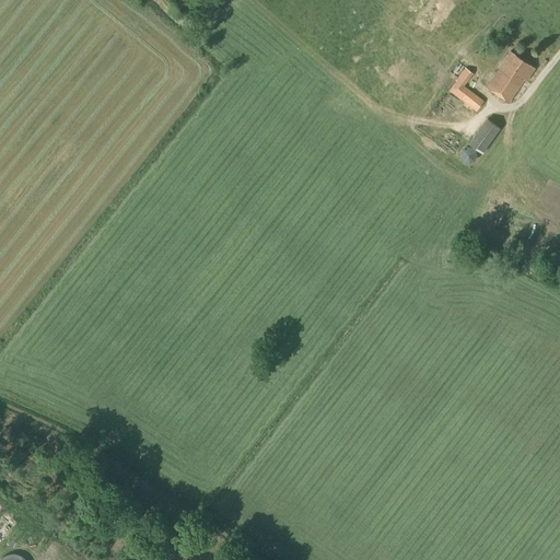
[(526,81),(535,69),(510,51),(498,68),(499,69),(487,88),(509,102),(524,80),(526,81)]
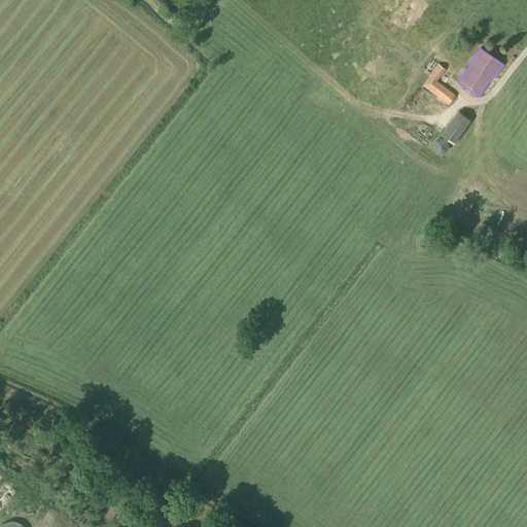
[(437,64),(421,84),(433,95),(442,84),(436,81),(446,70),(437,64)]
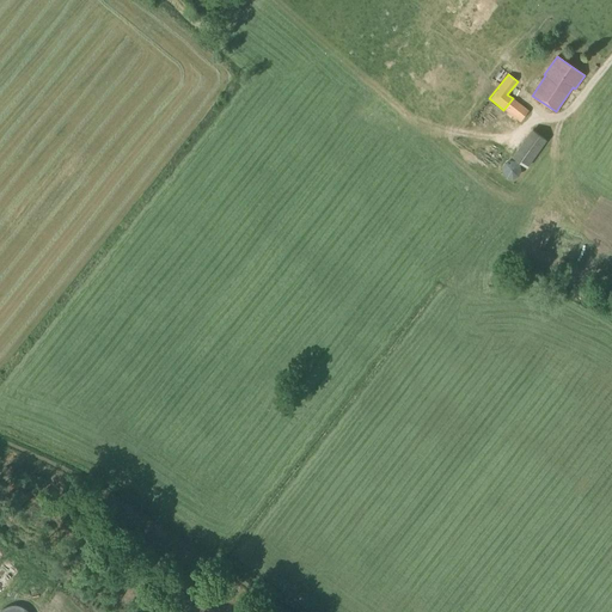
[(500,109),(493,112),(497,120),(503,116),(500,109)]
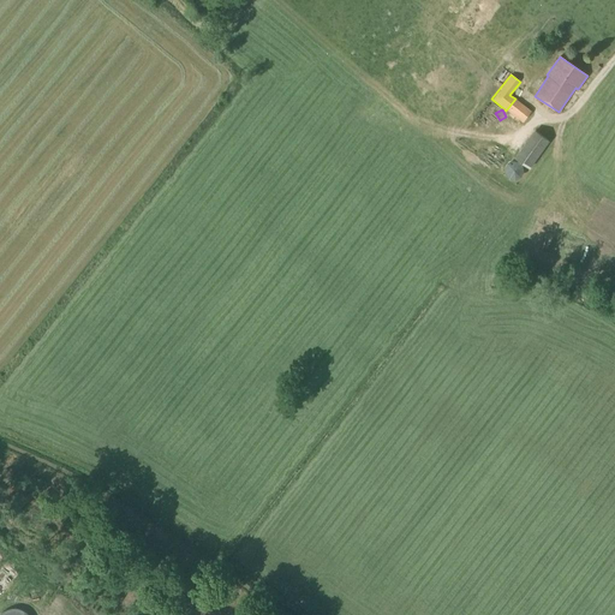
[(514,159),(530,169),(549,141),(533,130),(514,159)]
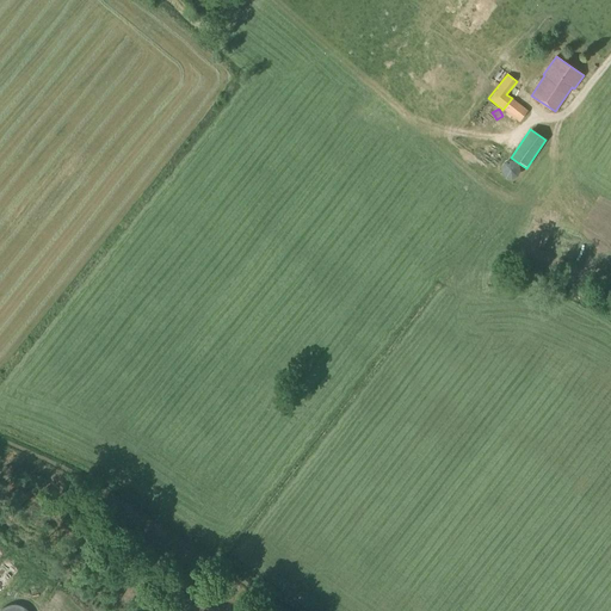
[(512,179),(517,176),(520,171),(519,165),(514,161),(510,160),(504,162),(501,167),(501,173),(506,178),(512,179)]
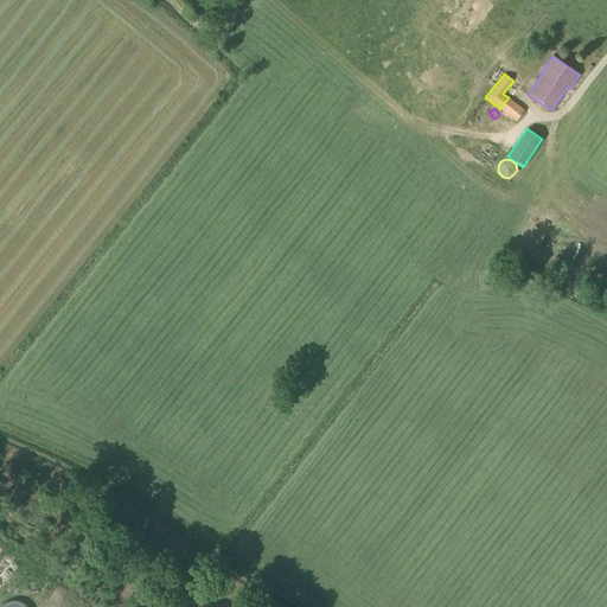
[(1,563),(0,564),(0,595),(18,577),(1,563)]
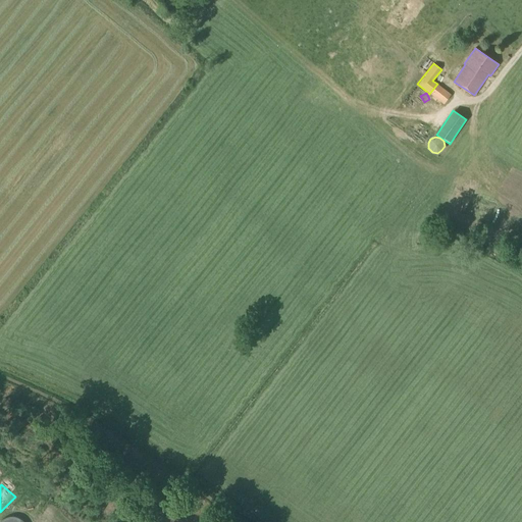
[(15,521),(20,514),(13,510),(5,521),(15,521)]
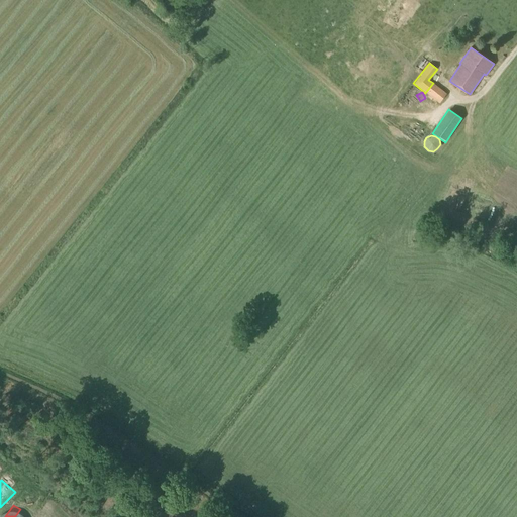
All buildings are outlined.
